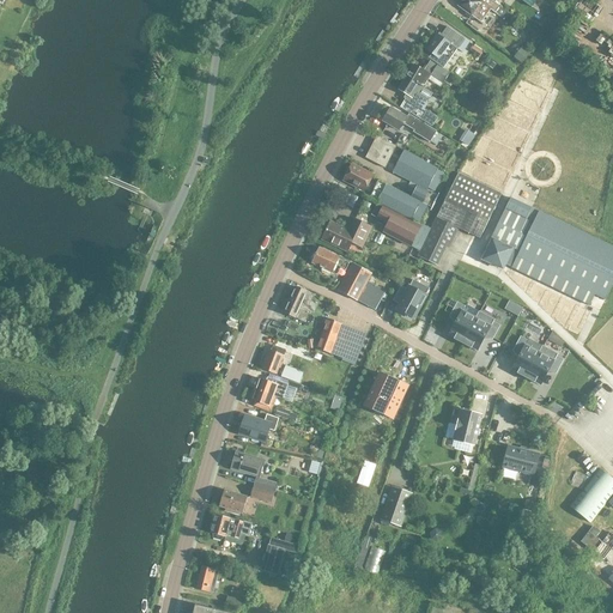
[(461,0),(457,6),(481,23),(490,10),(501,18),(507,11),(491,0),(461,0)]
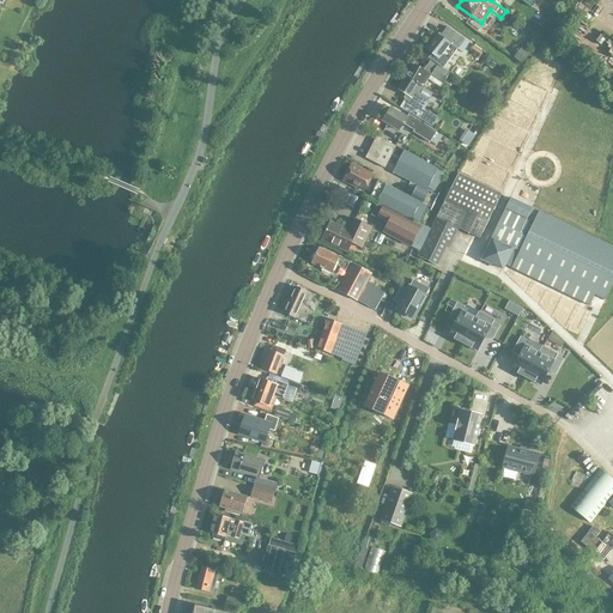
[(429,58),(443,68),(456,49),(457,48),(463,50),(469,42),(447,26),(439,36),(437,35),(426,50),(431,54),(429,58)]
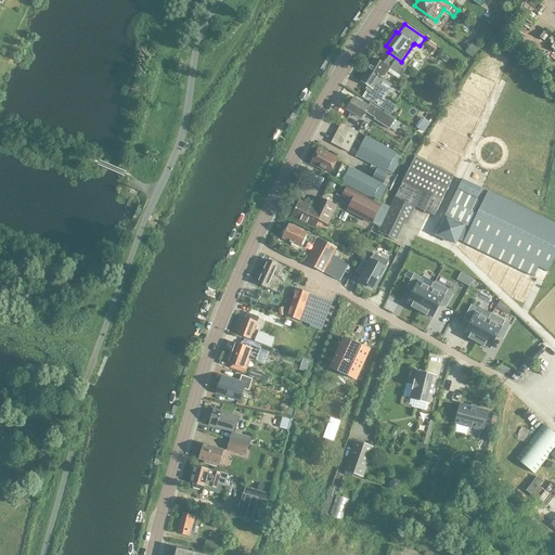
[(479,49),(473,42),(464,52),(472,59),(479,49)]
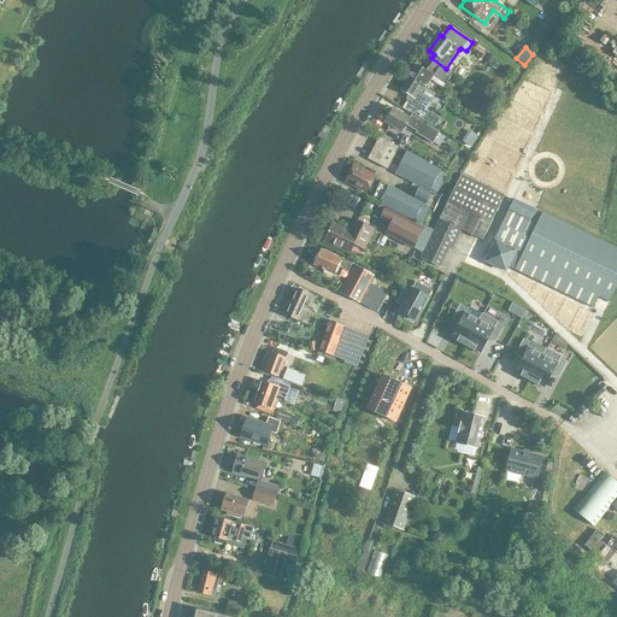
[(417,65),(409,78),(425,88),(434,76),(446,83),(452,74),(433,60),(425,71),(417,65)]
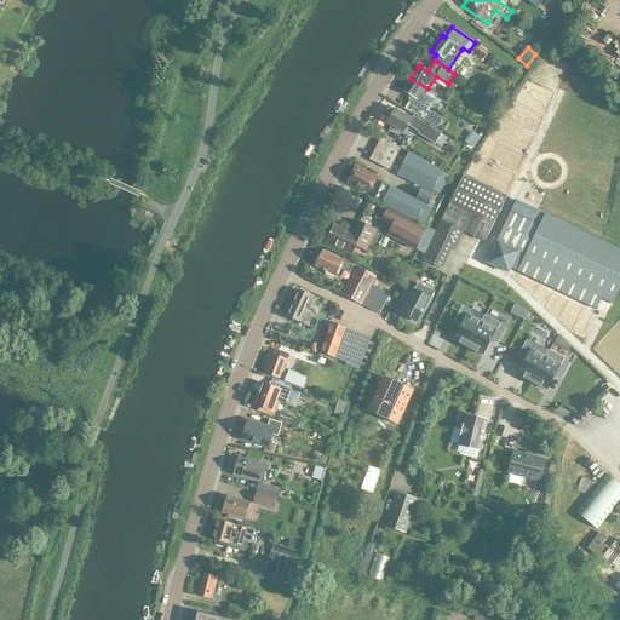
[(428,89),(411,79),(403,91),(413,97),(406,108),(436,127),(440,119),(426,112),(426,110),(418,104),(423,97),(426,99),(431,92),(428,89)]
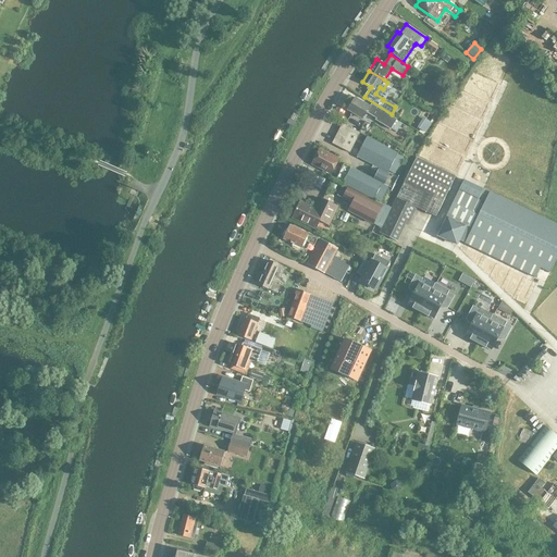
[(348,108),(347,109),(362,119),(366,112),(379,120),(378,122),(391,130),(397,120),(371,103),(369,107),(355,98),(351,103),(349,103),(348,106),(348,108)]
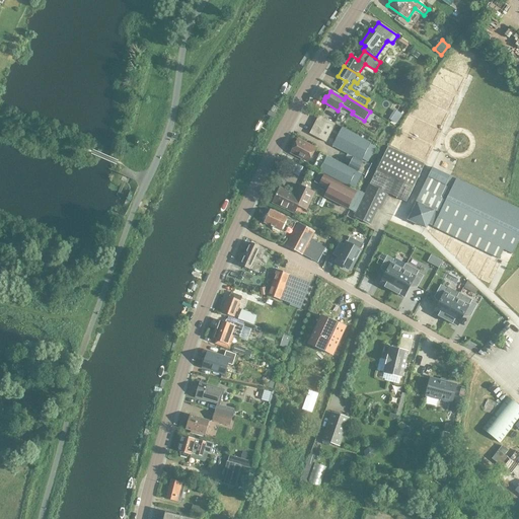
[(385,128),(389,123),(396,112),(389,106),(388,107),(385,105),(381,114),(383,116),(381,119),(382,119),(379,124),(385,128)]
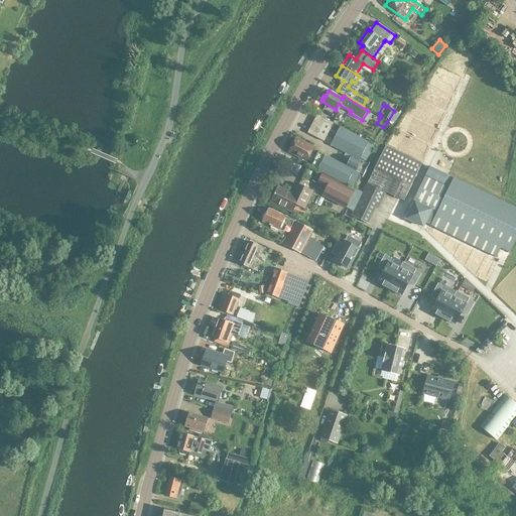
[(334,123),(316,114),(307,133),(324,141),(330,130),(334,123)]
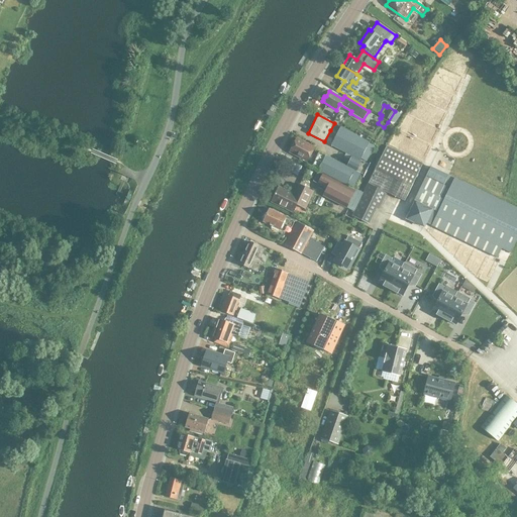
[(339,181),(339,182),(352,189),(359,174),(356,172),(362,162),(365,164),(374,145),(369,142),(334,123),(330,130),(336,134),(331,145),(351,157),(346,167),(319,152),(312,168),(339,181)]
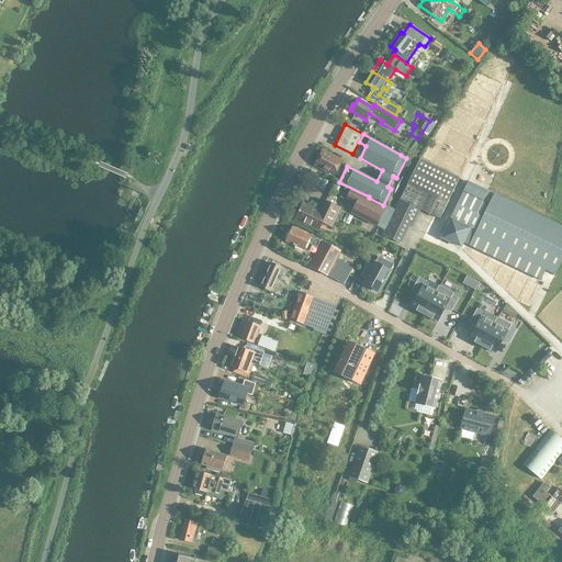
[(322,152),(315,165),(335,175),(341,161),(322,152)]
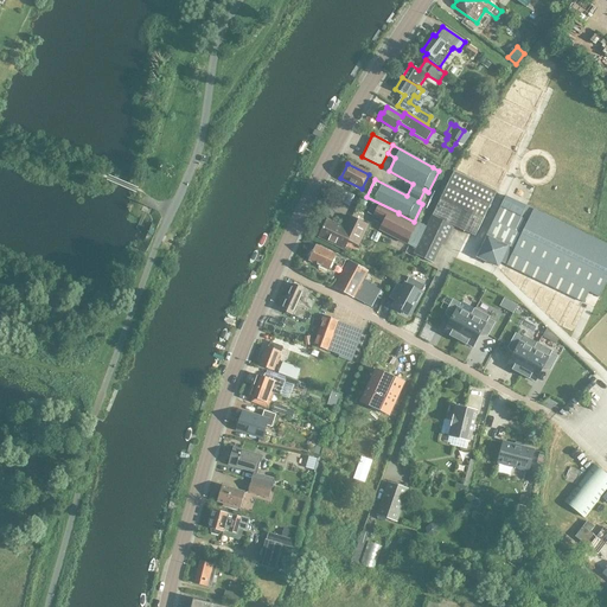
[(448,185),(491,205),(498,191),(454,171),(448,185)]
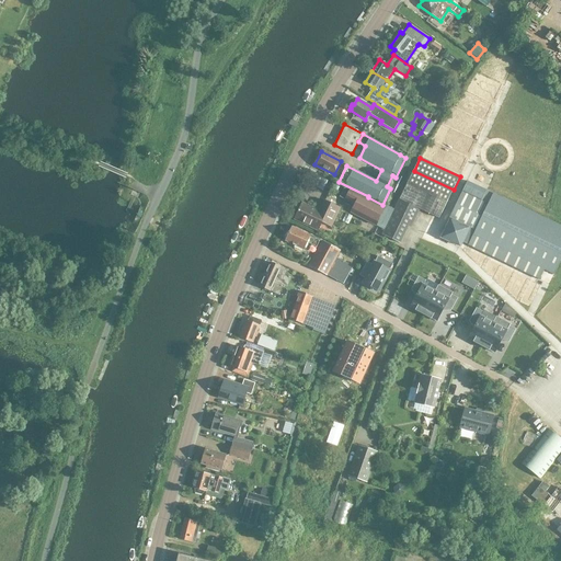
[(414,171),(400,199),(384,236),(398,242),(410,219),(413,221),(419,209),(439,219),(454,190),(414,171)]
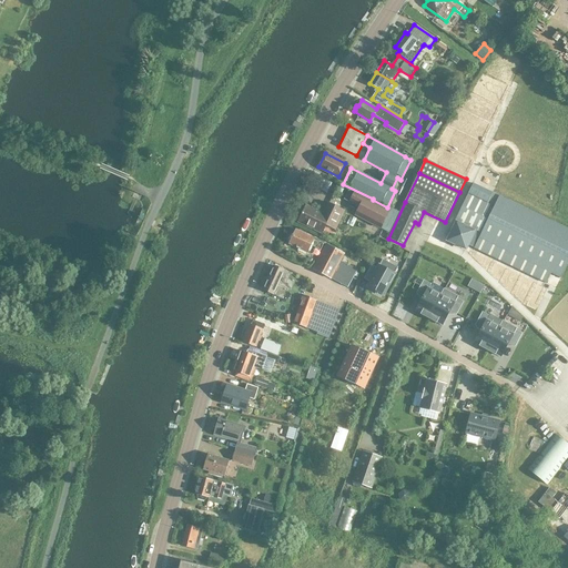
[(493,192),(473,183),(467,194),(487,203),(493,192)]
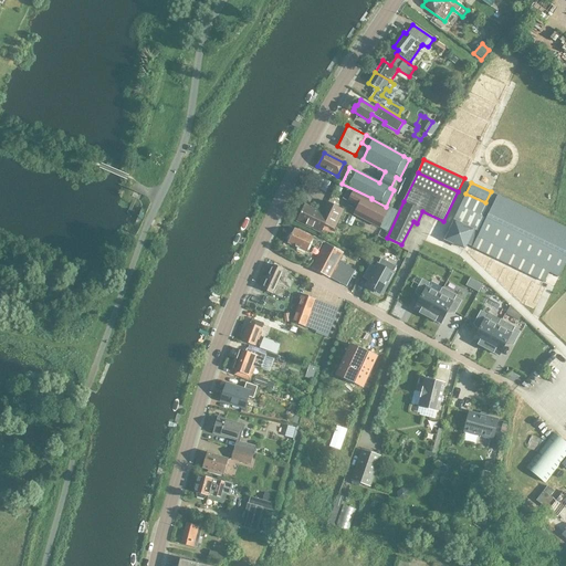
[(379,228),(389,208),(386,207),(371,199),(353,190),(347,201),(357,207),(353,215),(379,228)]
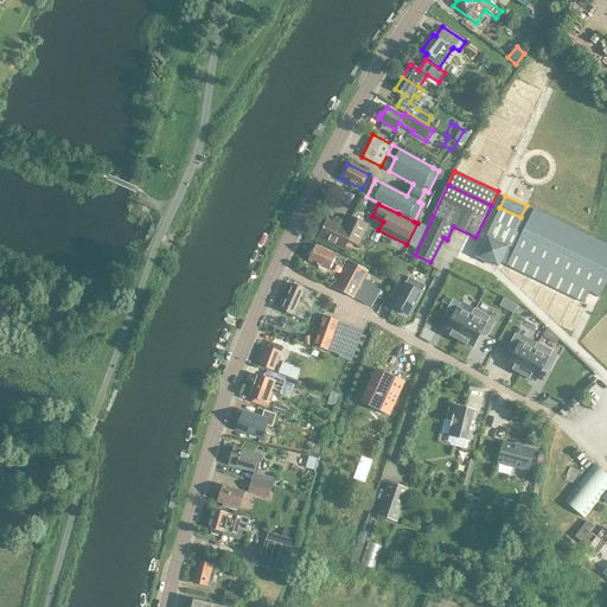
[(606,280),(606,244),(534,209),(506,266),(561,292),(566,281),(599,298),(600,294),(606,280)]
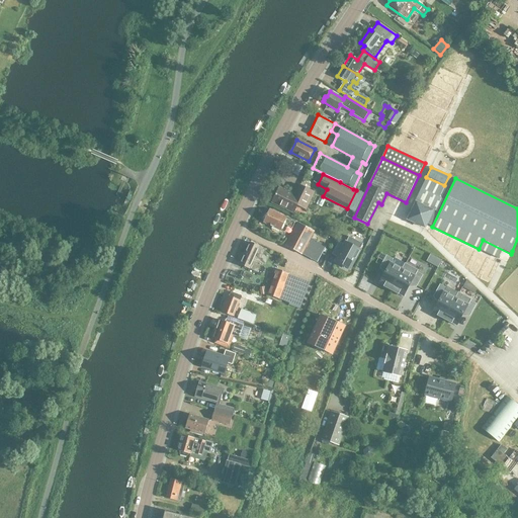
[(279,186),(271,202),(293,212),(296,205),(305,208),(314,192),(299,185),(294,194),(279,186)]
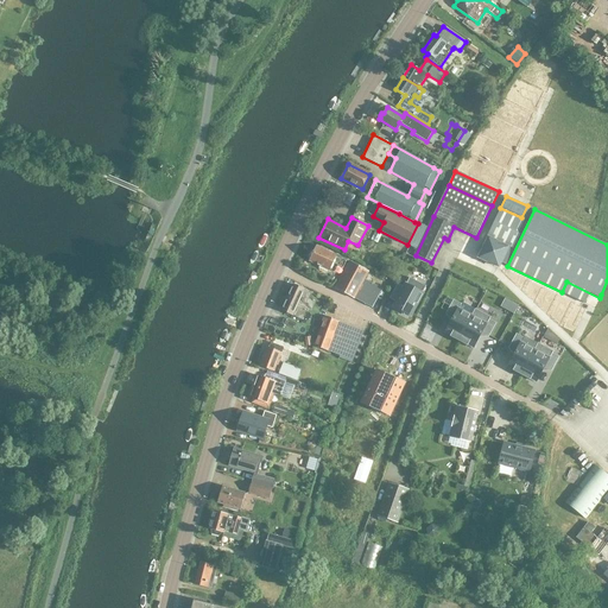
[(343,268),(347,261),(334,255),(334,254),(317,246),(310,261),(330,270),(333,264),(343,268)]
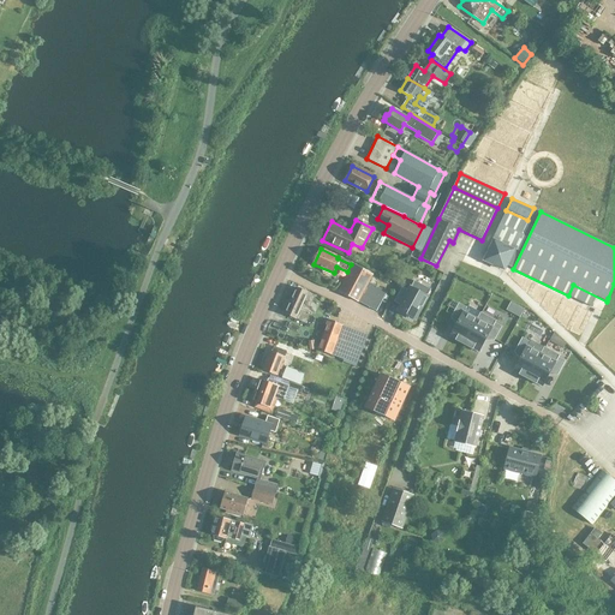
[(338,291),(376,311),(386,292),(369,282),(372,275),(352,264),(338,291)]
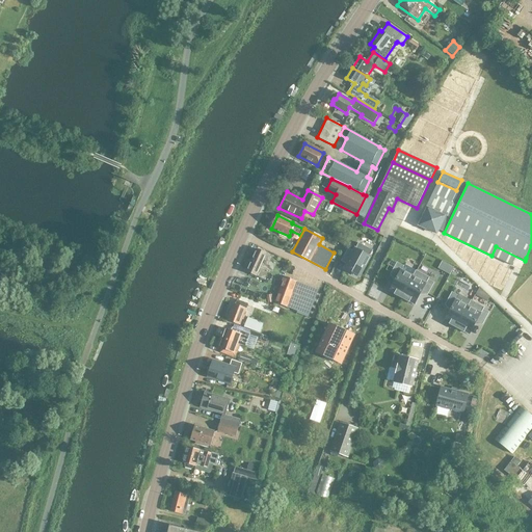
[(348,249),(342,261),(347,264),(345,268),(358,275),(372,250),(358,243),(353,253),(348,249)]
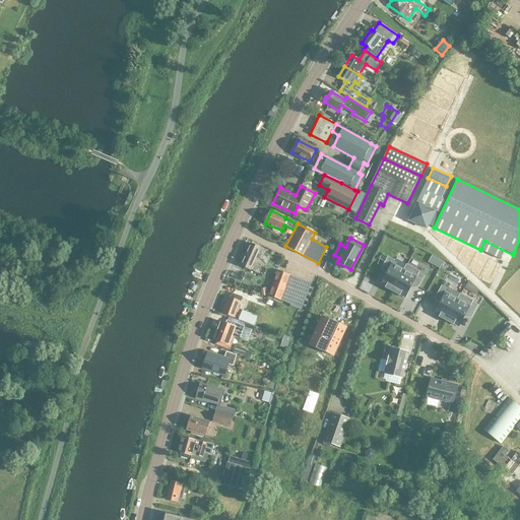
[(258,274),(262,264),(266,266),(269,258),(263,256),(266,250),(251,244),(244,260),(250,262),(247,269),(258,274)]
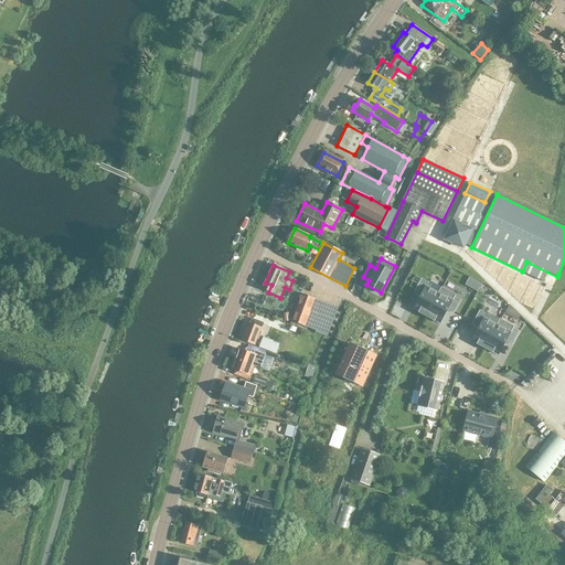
[(470,276),(467,284),(479,290),(482,283),(470,276)]
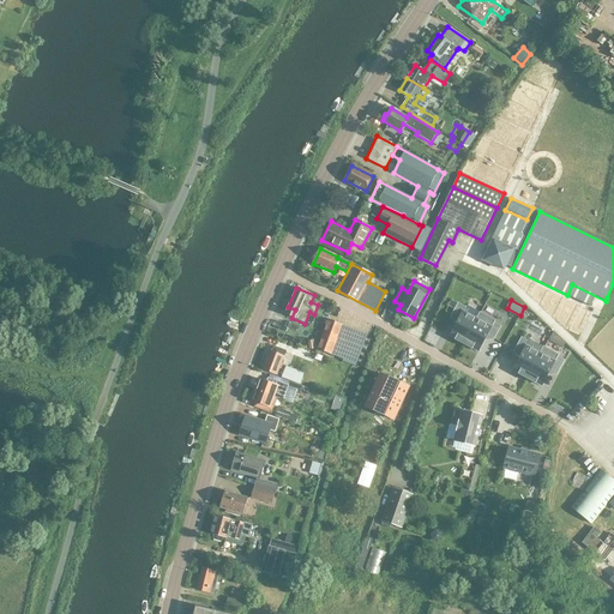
[(463,344),(481,313),(480,312),(476,319),(463,312),(465,307),(458,304),(451,317),(457,320),(449,336),(455,338),(455,339),(463,344)]
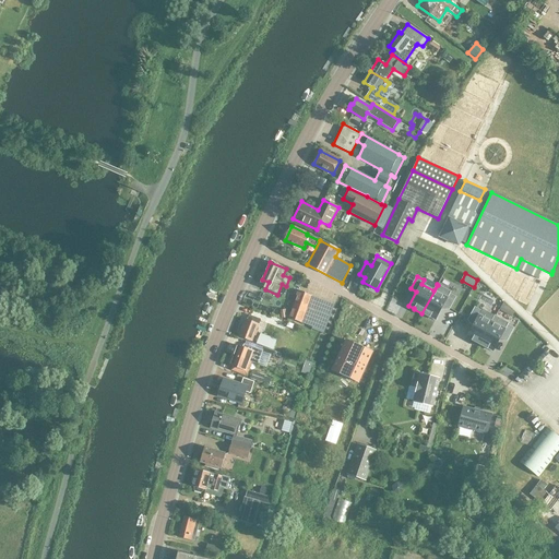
[(450,292),(438,285),(421,313),(429,318),(429,317),(436,320),(442,306),(449,309),(455,297),(449,294),(450,292)]
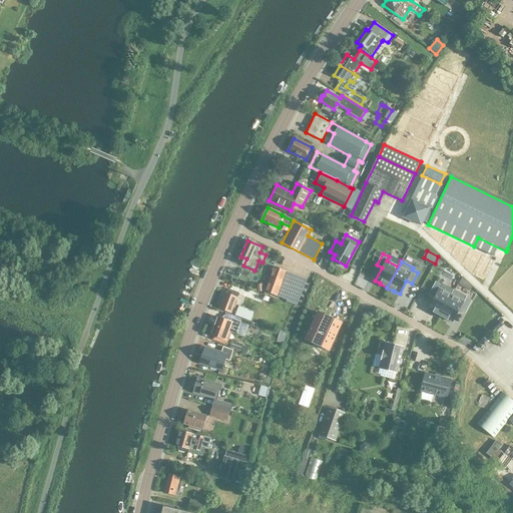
[(307,279),(276,268),(274,267),(264,292),(287,300),(286,302),(296,306),(307,279)]
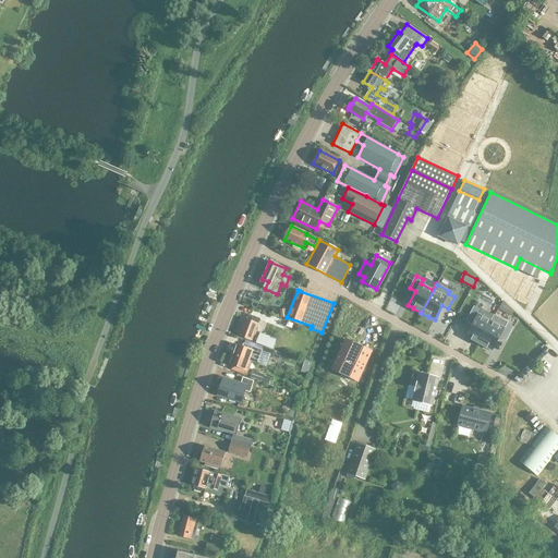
[(478,344),(494,316),(494,315),(482,308),(481,311),(474,307),(468,319),(473,323),(465,336),(471,339),(471,340),(478,344)]
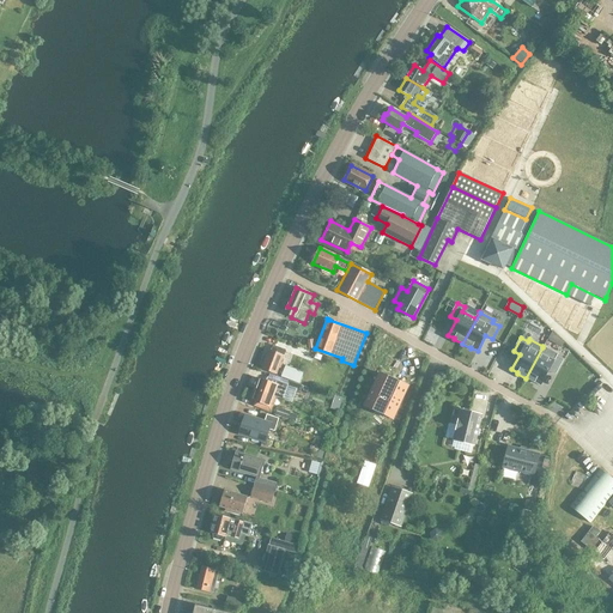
[(384,344),(378,353),(386,357),(392,347),(384,344)]
